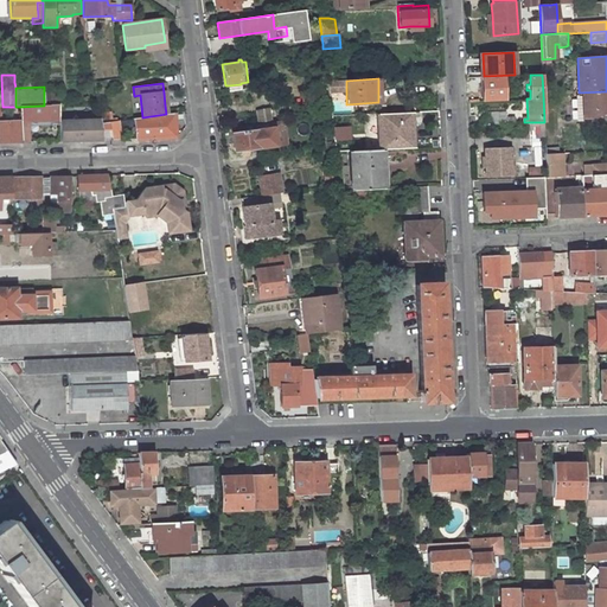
[(606,91),(579,93),(579,96),(577,96),(579,112),(586,110),(586,120),(593,120),(593,117),(606,116),(606,91)]
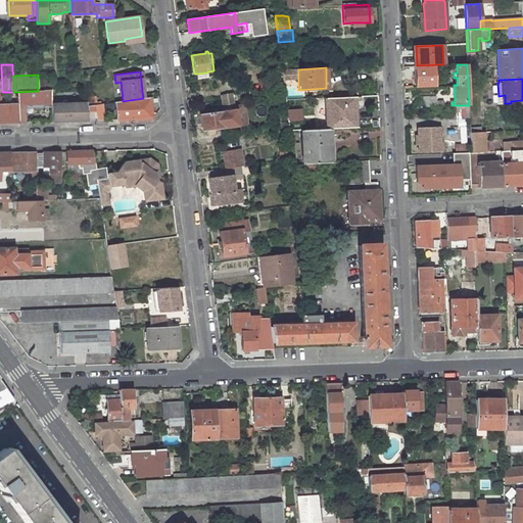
[(38,82),(38,91),(48,90),(47,85),(47,82),(38,82)]
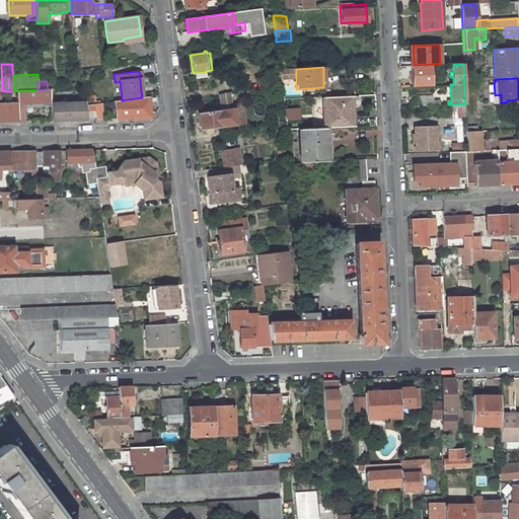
[(38,90),(17,91),(18,104),(19,121),(19,122),(26,122),(25,107),(25,103),(51,102),(52,102),(51,89),(48,89),(38,90)]
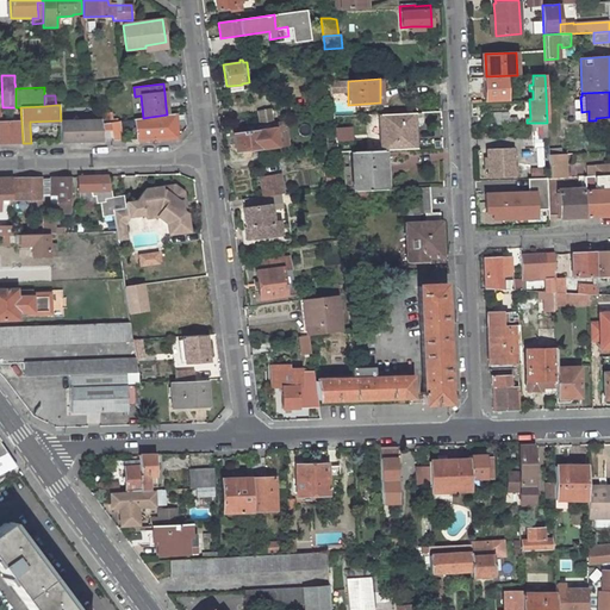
[(271,111),(259,112),(260,123),(272,120),(271,111)]
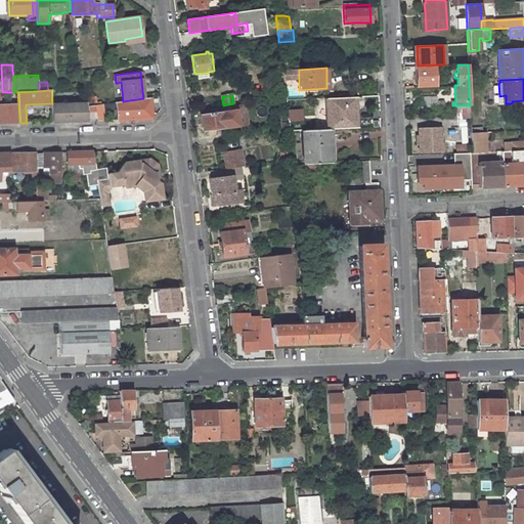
[(97,105),(95,97),(85,99),(87,106),(97,105)]
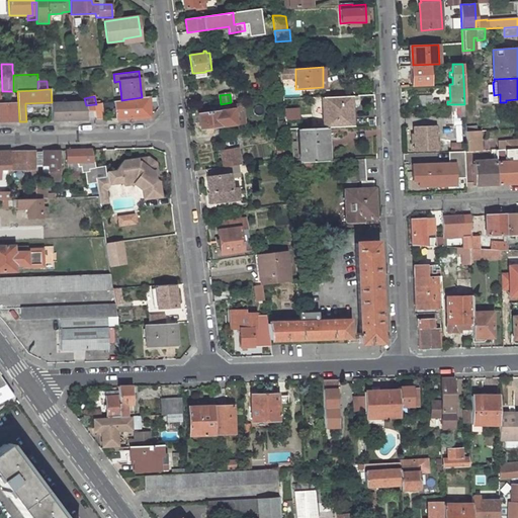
[(121,100),(114,101),(116,118),(151,117),(150,107),(150,102),(150,96),(142,97),(121,100)]
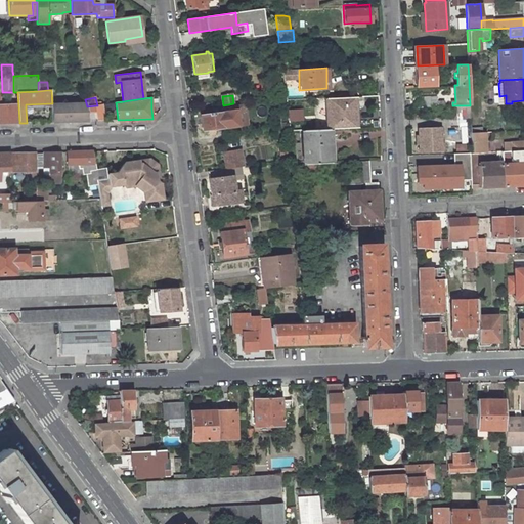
[(355,97),(326,98),(328,129),(329,129),(353,128),(352,107),(355,107),(355,97)]
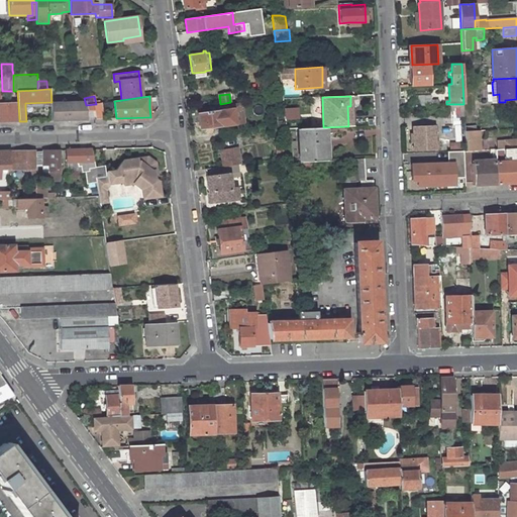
[(431,96),(415,97),(416,106),(436,106),(436,101),(431,101),(431,96)]
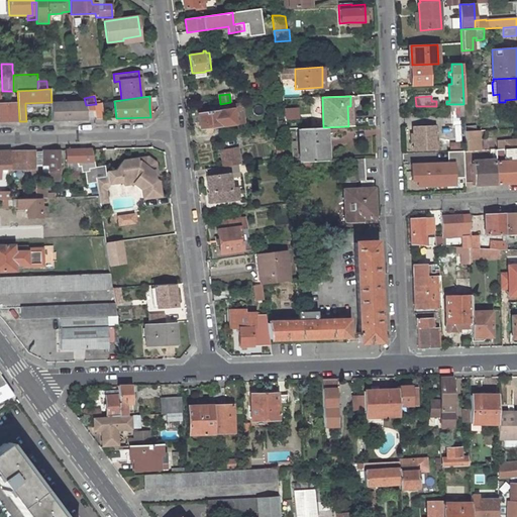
[(50,106),(52,120),(87,119),(86,112),(85,105),(85,102),(66,103),(65,100),(62,100),(62,103),(50,103),(50,106)]
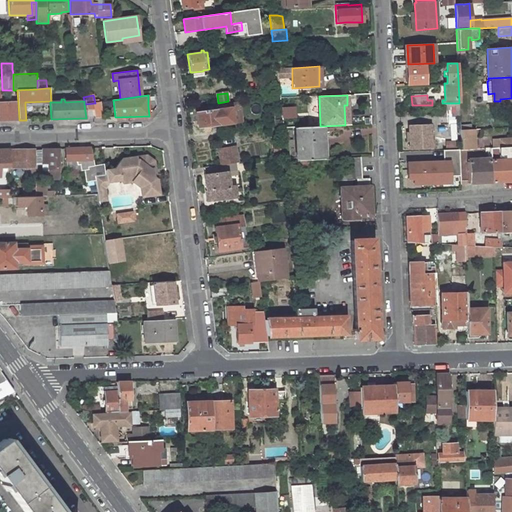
[(85,111),(92,110),(94,118),(102,118),(99,102),(95,103),(85,104),(84,104),(85,111)]
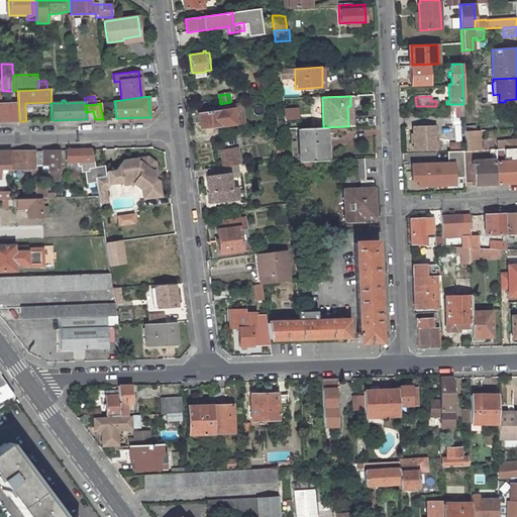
[(240,103),(232,104),(234,124),(243,123),(240,103)]
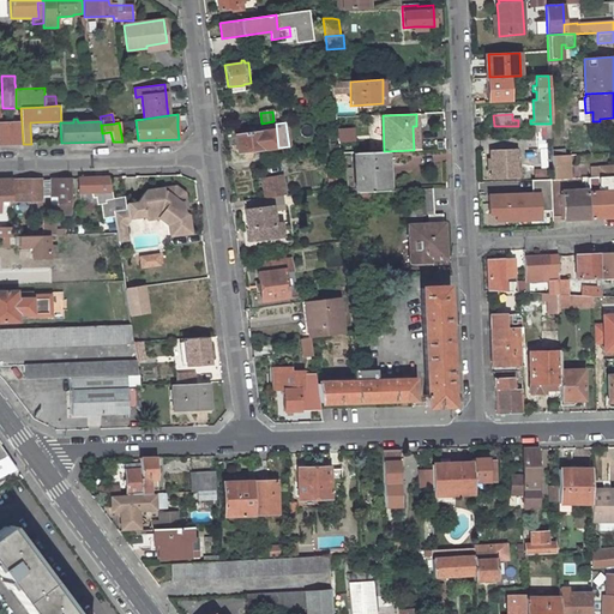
[(22,124),(0,124),(0,145),(19,144),(19,143),(23,143),(22,124)]
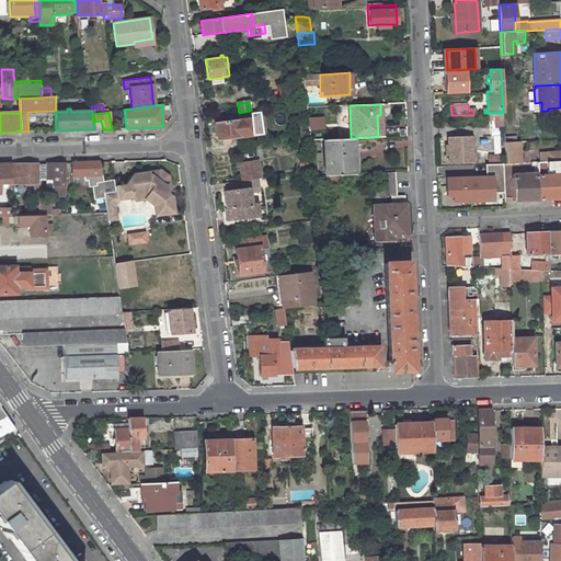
[(252,113),(214,118),(217,140),(254,135),(252,113)]
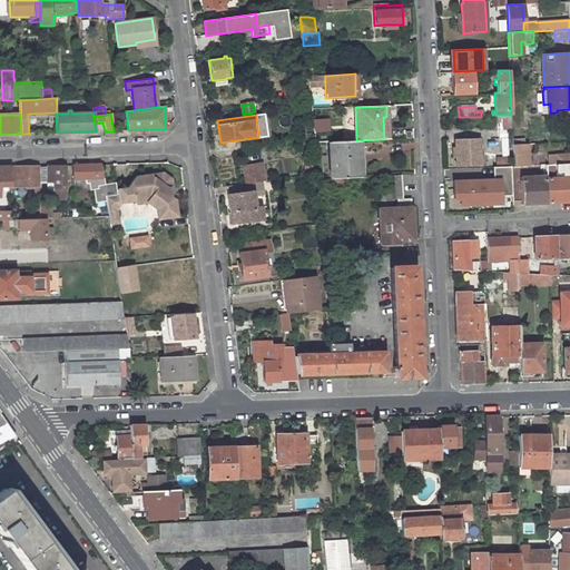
[(511,116),(492,116),(493,130),(512,129),(511,116)]
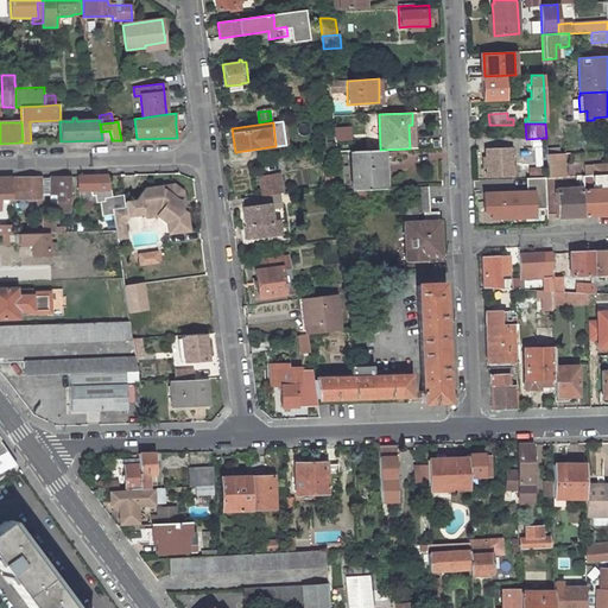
[(352,127),(334,128),(334,143),(352,141),(352,127)]
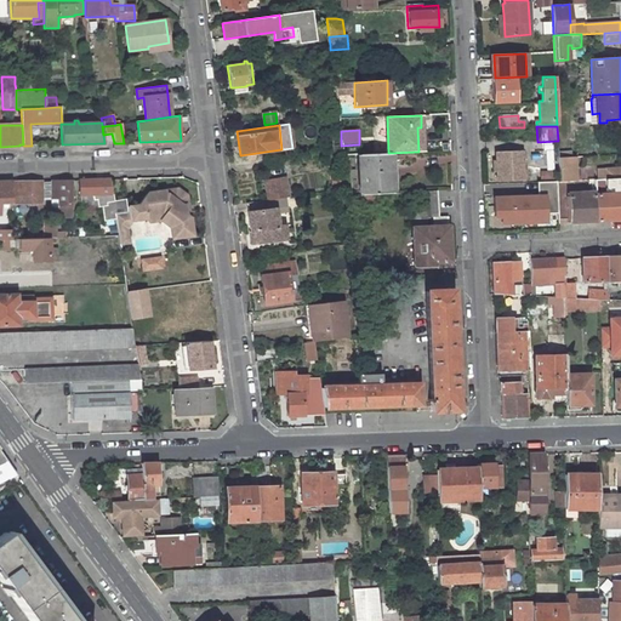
[(112,134),(103,135),(104,143),(114,143),(112,134)]
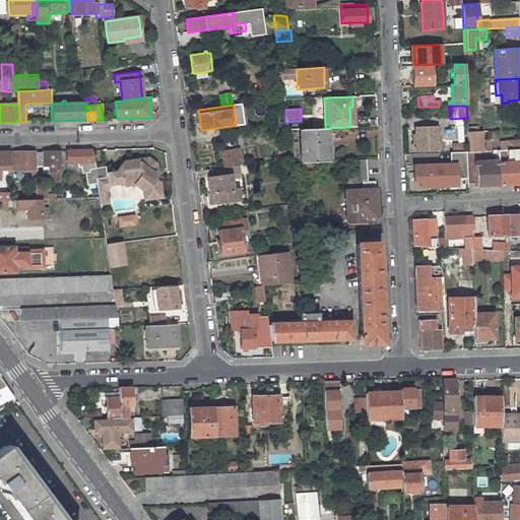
[(437,127),(415,128),(416,151),(438,150),(437,127)]
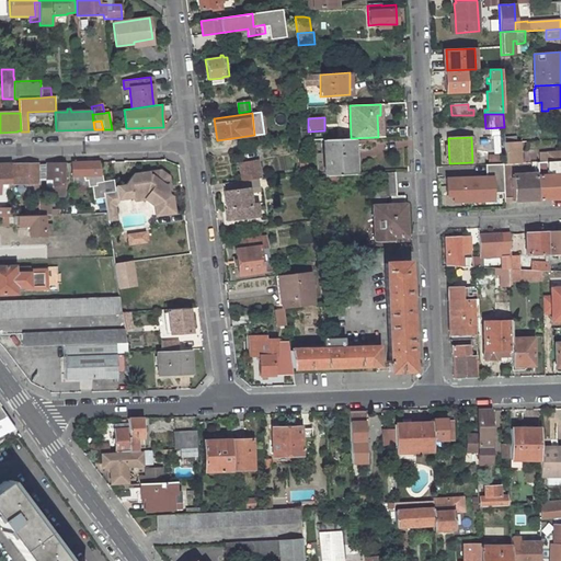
[(351,138),(323,139),(325,176),(354,174),(352,144),(350,145),(350,141),(352,140),(352,138),(351,138)]
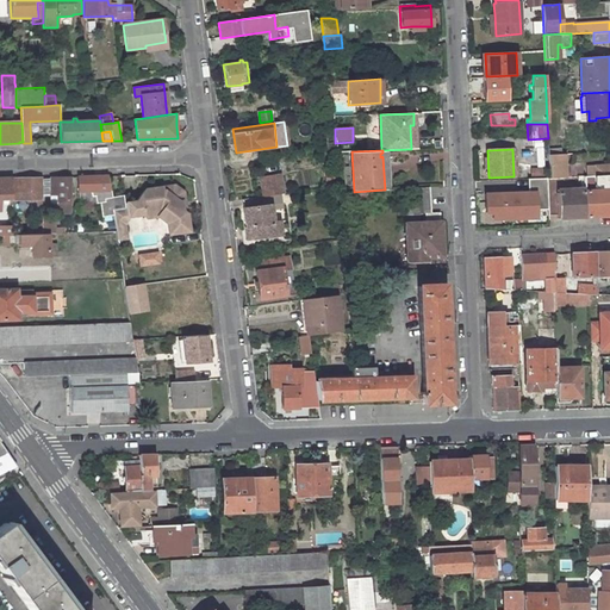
[(551,179),(562,178),(561,154),(549,155),(551,179)]
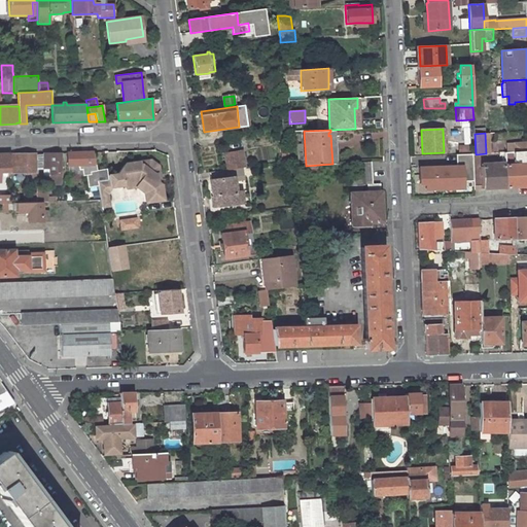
[(526,142),(514,143),(514,152),(521,152),(526,151),(526,142)]
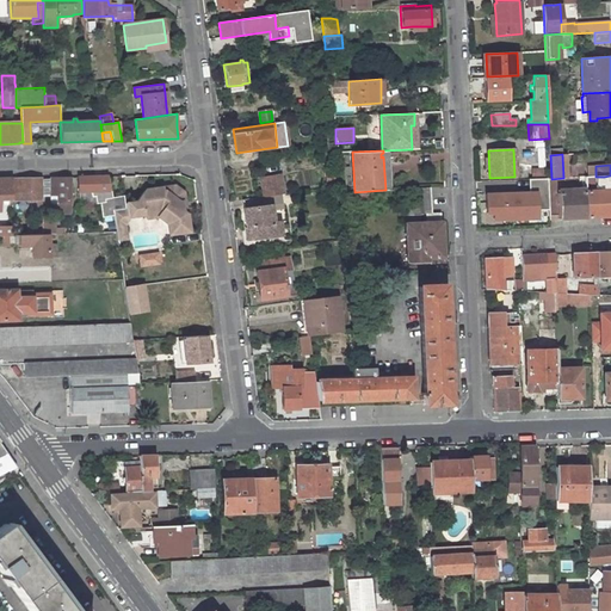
[(593,185),(593,174),(580,174),(581,186),(593,185)]
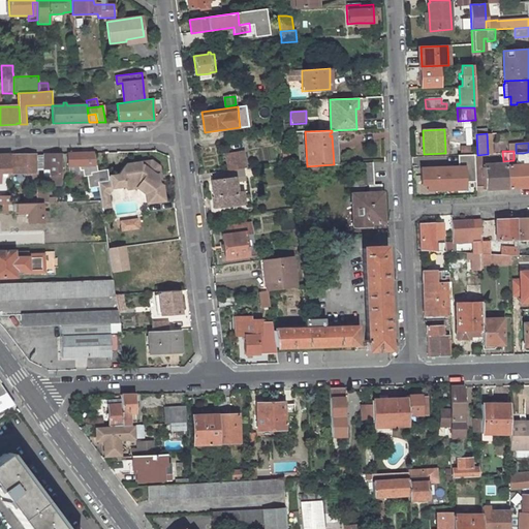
[(243,152),(226,154),(229,170),(243,168),(246,167),(243,152)]
